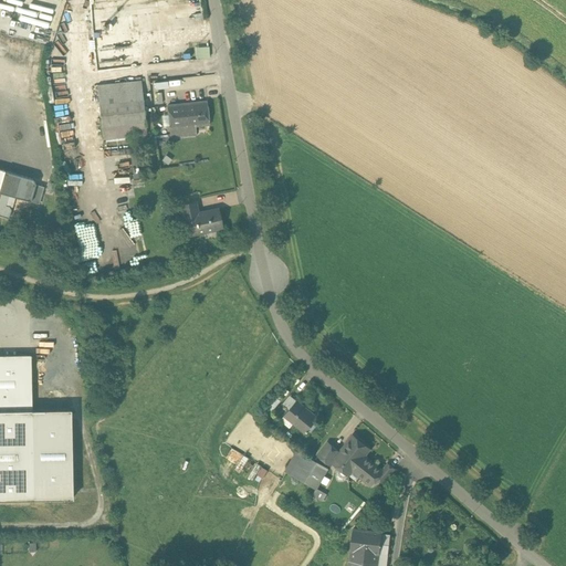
[(37,21),(23,19),(20,38),(33,40),(37,21)]
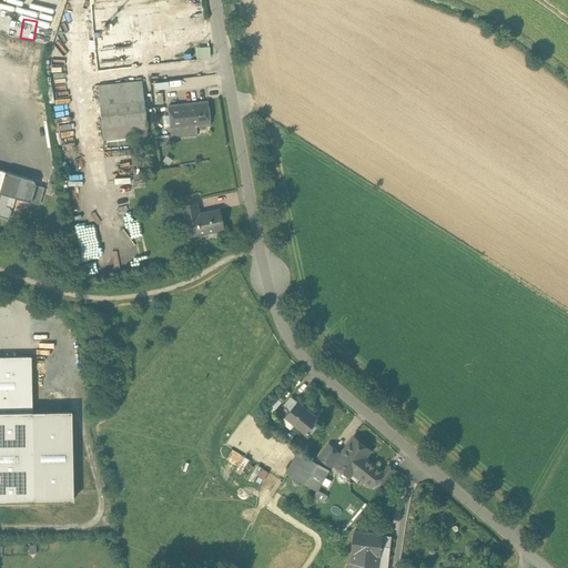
[(209,46),(196,46),(196,58),(209,57),(209,46)]
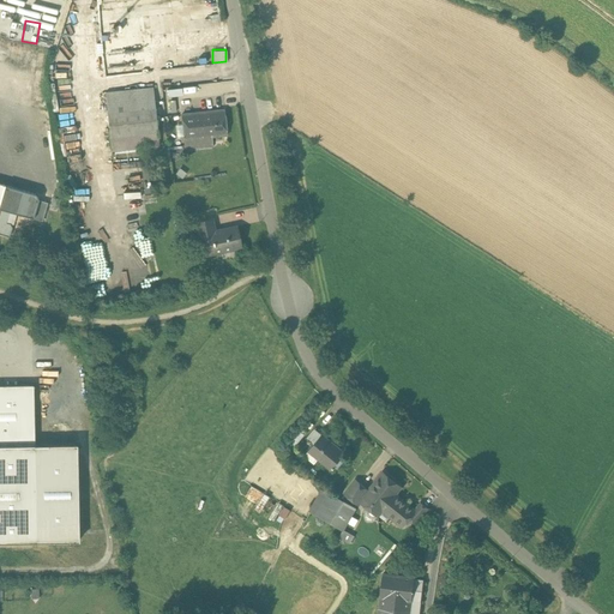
[(154,88),(106,92),(108,113),(155,108),(154,88)]
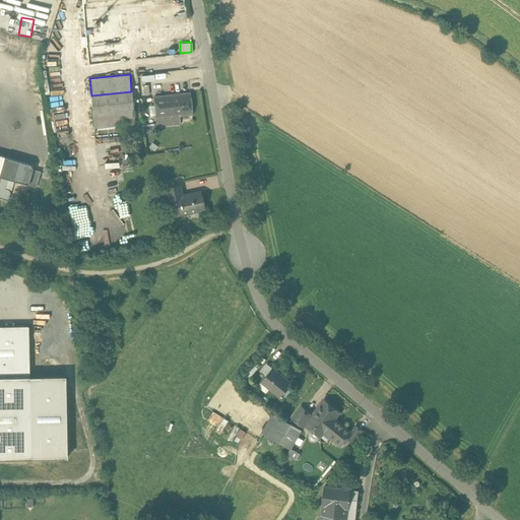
[(131,91),(91,95),(94,128),(135,124),(131,91)]
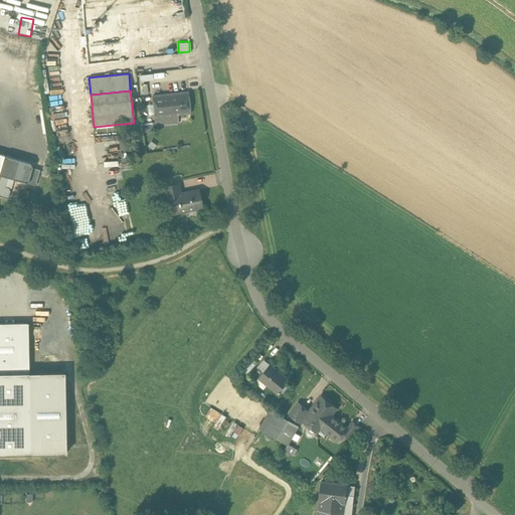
[(188,93),(161,96),(163,116),(177,115),(190,113),(188,93)]
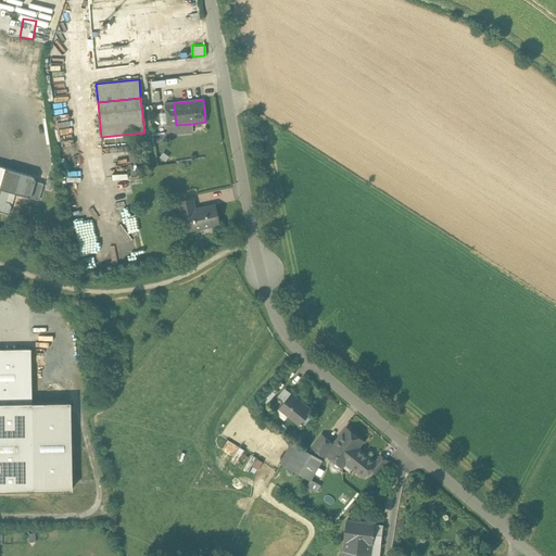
[(174,103),(165,104),(168,135),(192,133),(191,124),(176,125),(174,103)]
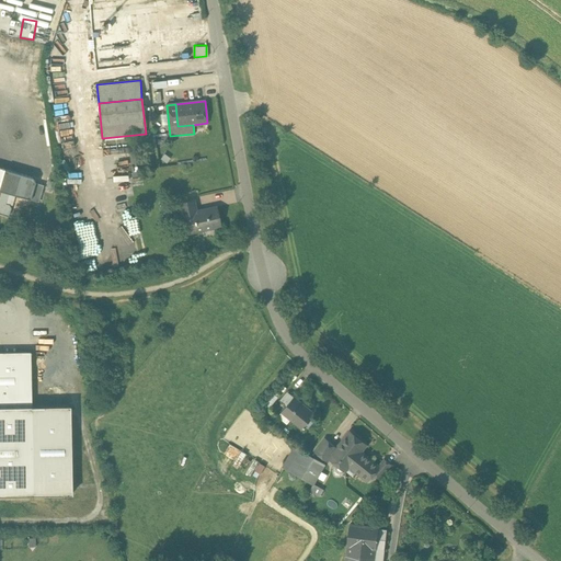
[(33,178),(4,170),(0,185),(0,214),(9,217),(11,208),(9,205),(6,204),(9,193),(31,199),(35,183),(35,182),(33,178)]
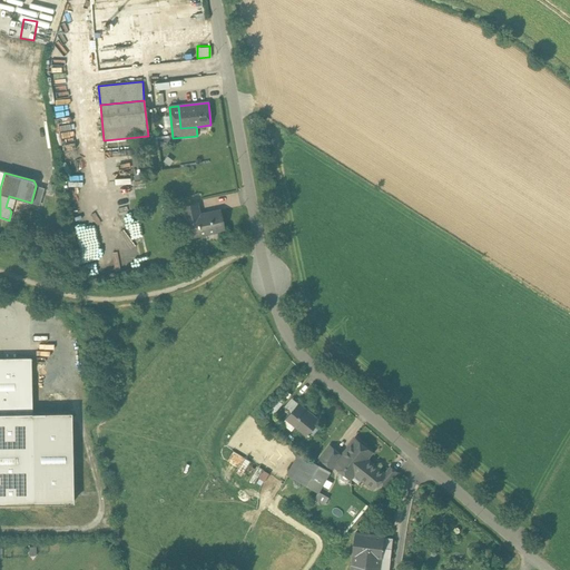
[(45,188),(36,186),(31,203),(39,205),(45,188)]
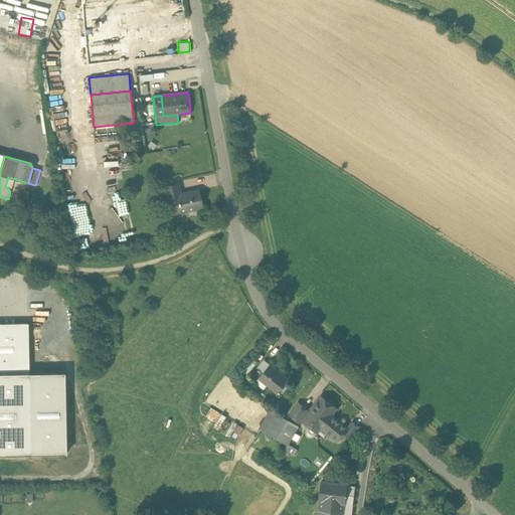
[(177,183),(164,186),(169,210),(179,208),(180,212),(201,207),(197,190),(180,194),(177,183)]
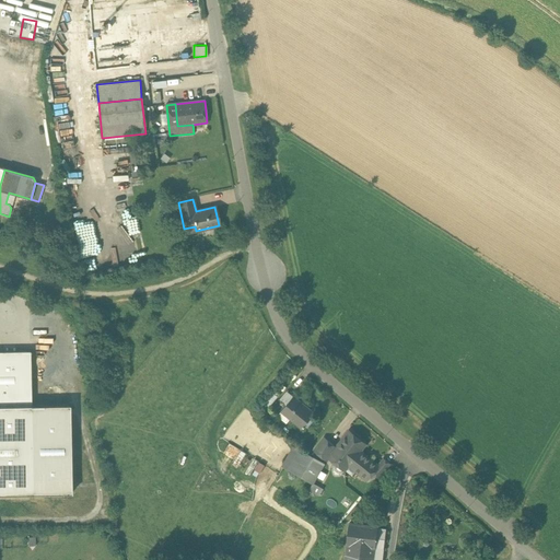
[(0,406),(32,406),(31,351),(0,351),(0,406)]
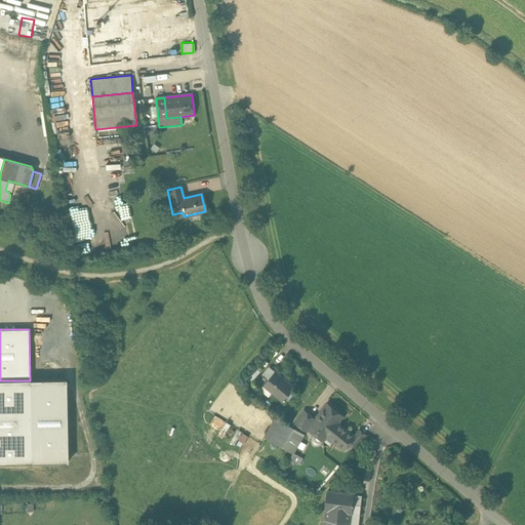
[(294,387),(276,371),(270,378),(265,386),(283,401),(294,387)]
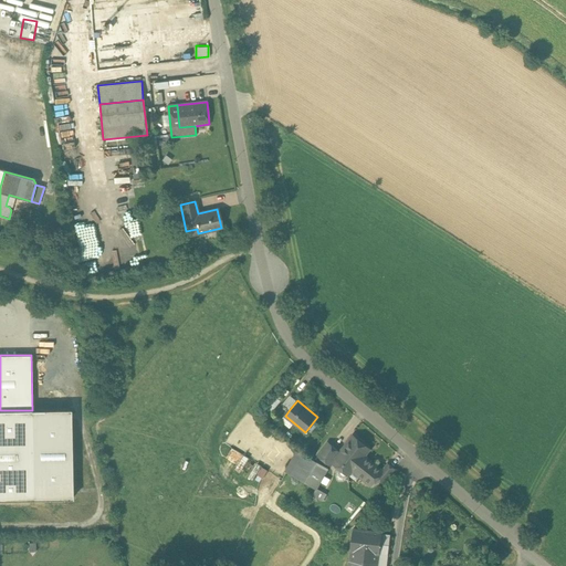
[(285,404),(276,415),(282,420),(285,416),(291,408),(285,404)]
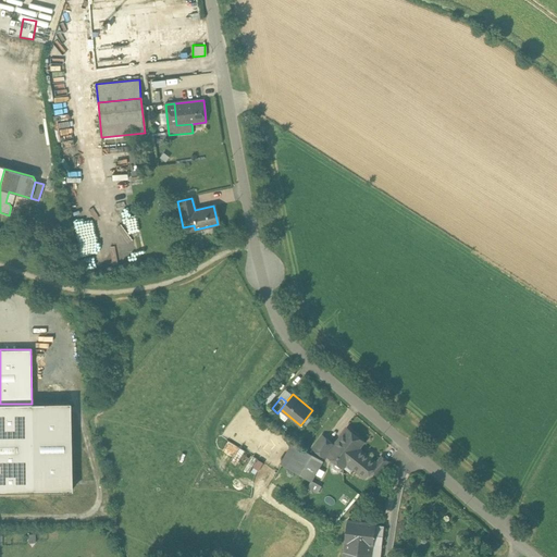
[(32,404),(0,404),(0,492),(33,491),(32,404)]
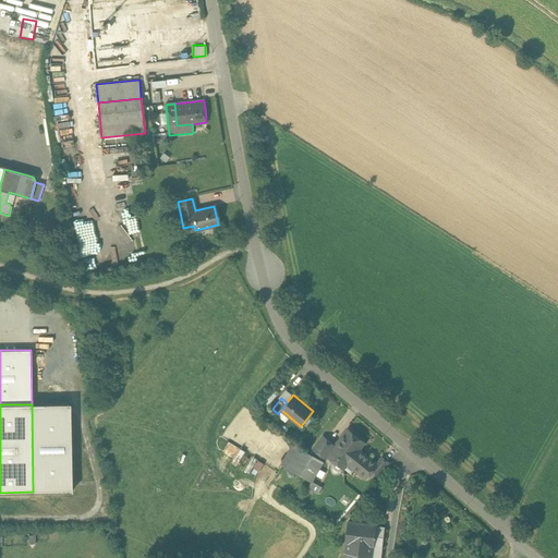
[(335,446),(329,452),(330,453),(337,458),(337,462),(344,468),(348,463),(366,477),(372,471),(377,464),(377,463),(359,449),(364,443),(349,429),(335,446)]
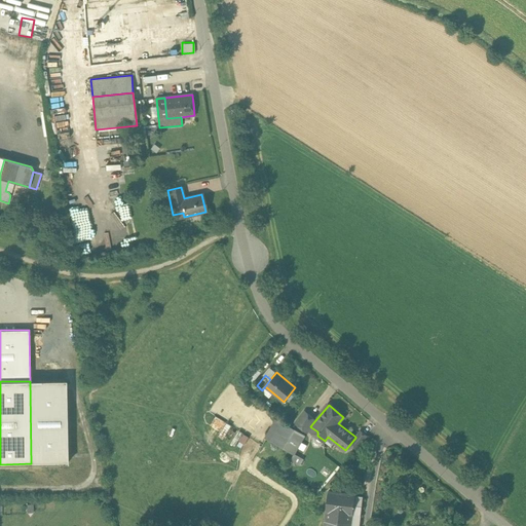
[(305,411),(296,422),(307,431),(311,427),(310,426),(315,420),(305,411)]
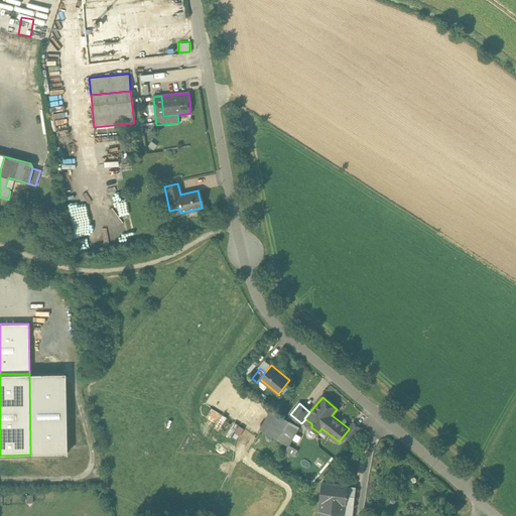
[(299,427),(278,415),(267,433),(288,445),(289,445),(299,427)]
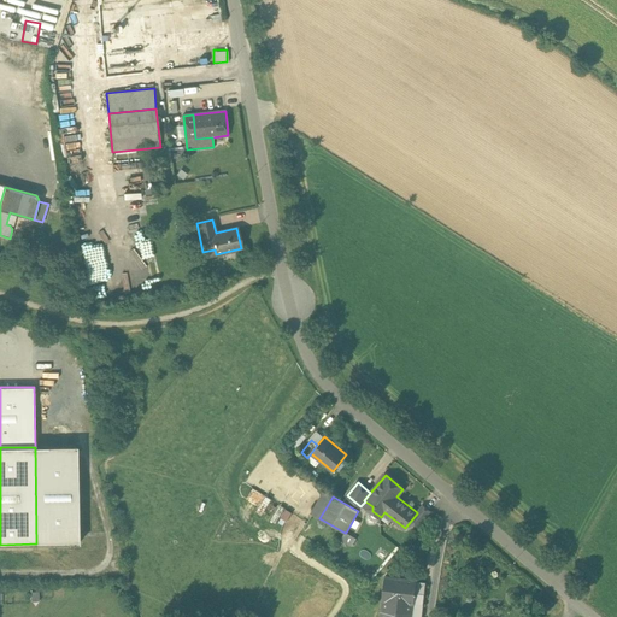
[(423,505),(417,512),(417,513),(411,521),(418,526),(430,511),(423,505)]
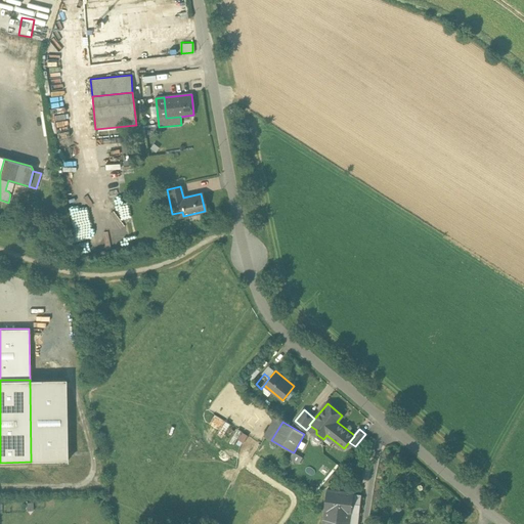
[(302,457),(294,452),(293,452),(290,459),(299,464),(302,457)]
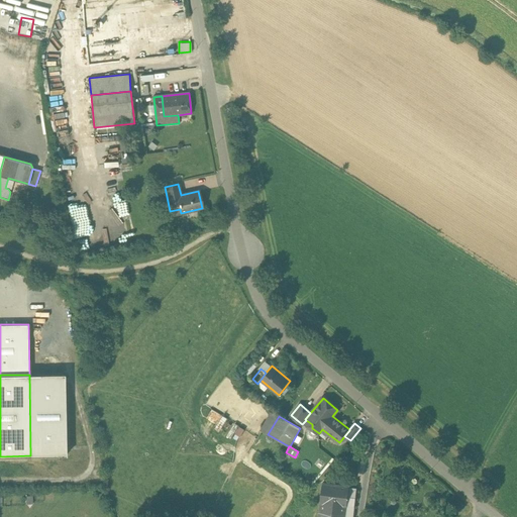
[(349,486),(323,483),(319,511),(345,514),(349,486)]
